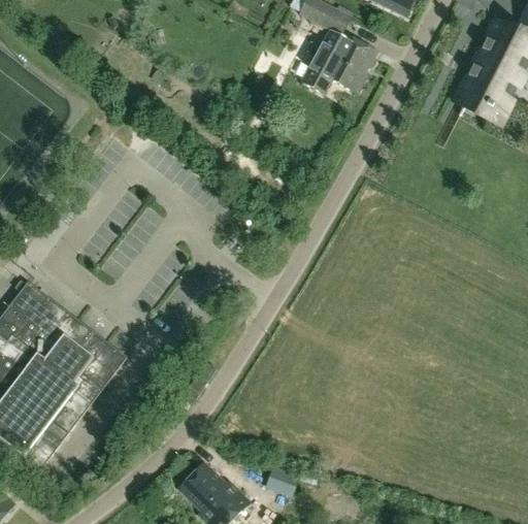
[(304,0),(298,12),(340,34),(351,13),(324,0),(304,0)]
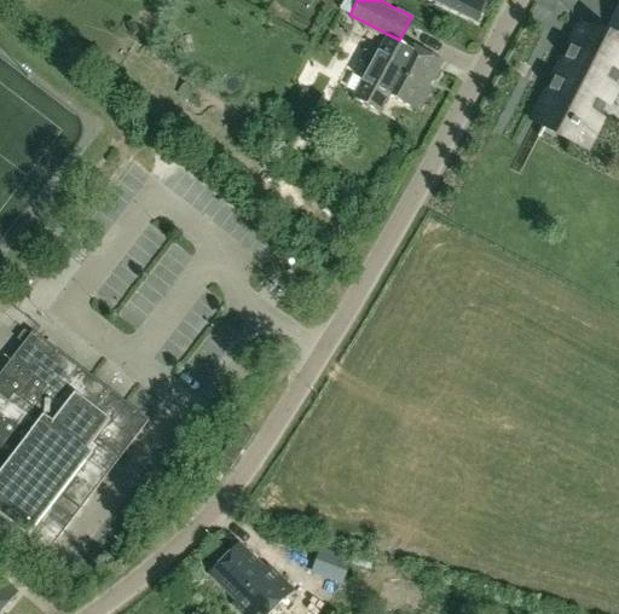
[(439,0),(475,19),(485,0),(439,0)]
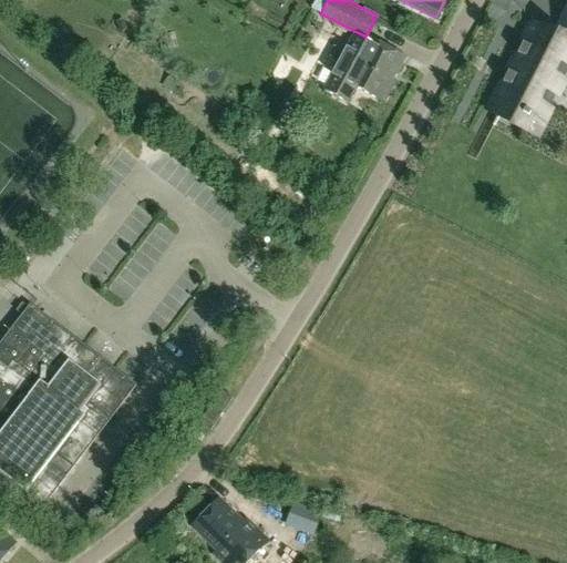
[(523,42),(490,105),(497,110),(495,114),(513,124),(518,114),(535,124),(566,67),(558,62),(566,45),(566,41),(542,28),(532,48),(523,42)]
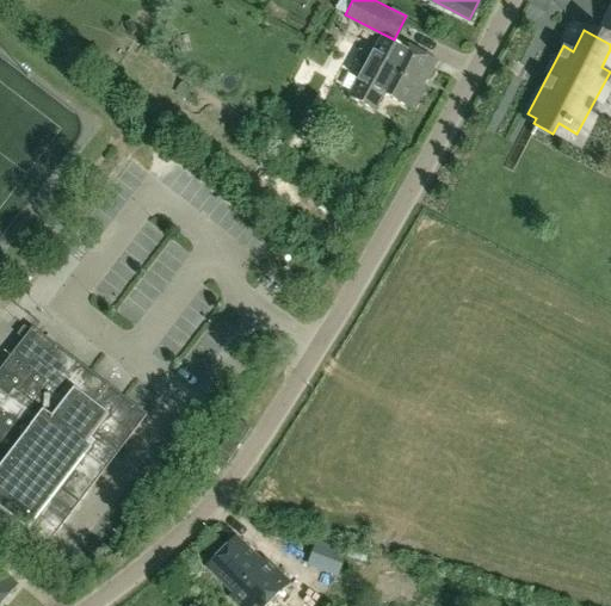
[(426,82),(424,81),(437,59),(399,37),(382,68),(369,60),(350,93),(375,107),(384,91),(413,106),(426,82)]
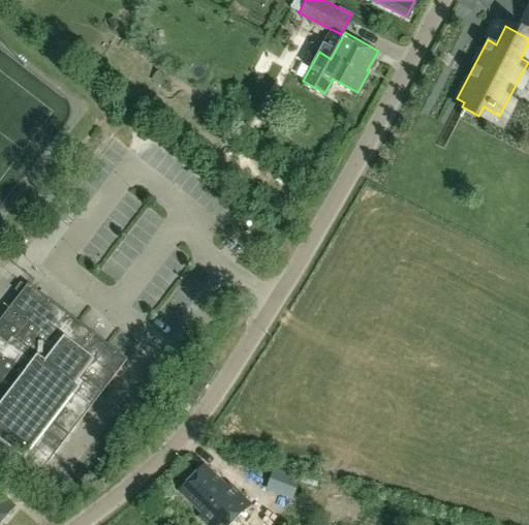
[(223,232),(244,201),(218,184),(220,181),(180,155),(157,189),(223,232)]
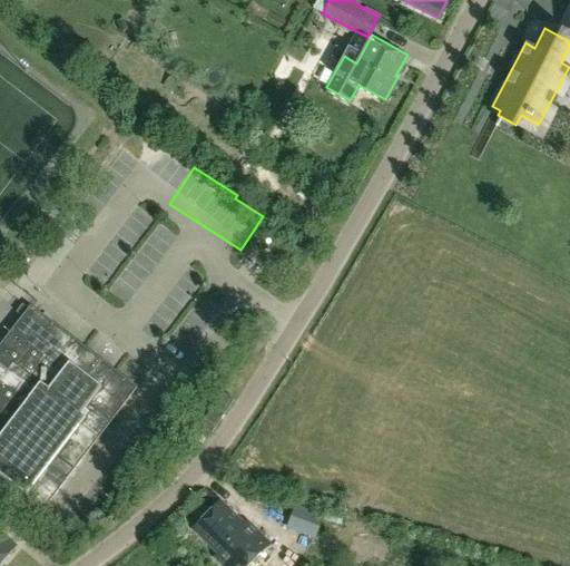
[(29,305),(26,302),(20,309),(23,312),(0,343),(0,361),(0,362),(0,361),(0,470),(45,505),(137,384),(30,303),(29,305)]
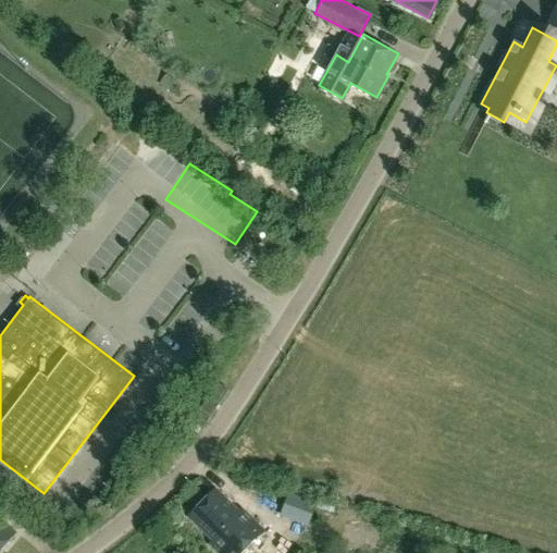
[(189,515),(212,538),(209,540),(222,552),(238,552),(263,528),(242,505),(238,508),(217,487),(189,515)]
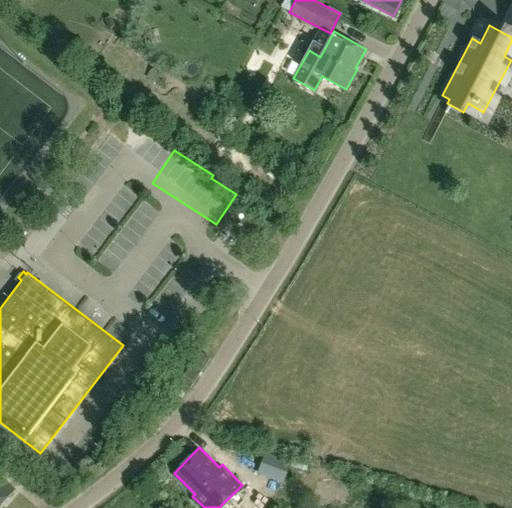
[(264,450),(257,472),(283,480),(290,458),(264,450)]
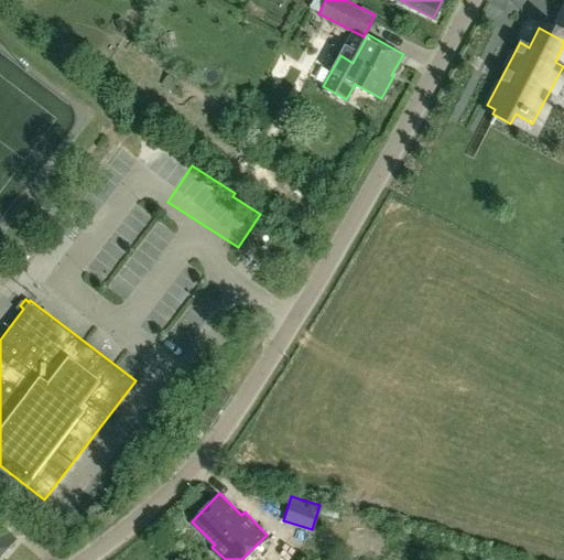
[(0,555),(15,537),(0,523),(0,555)]
